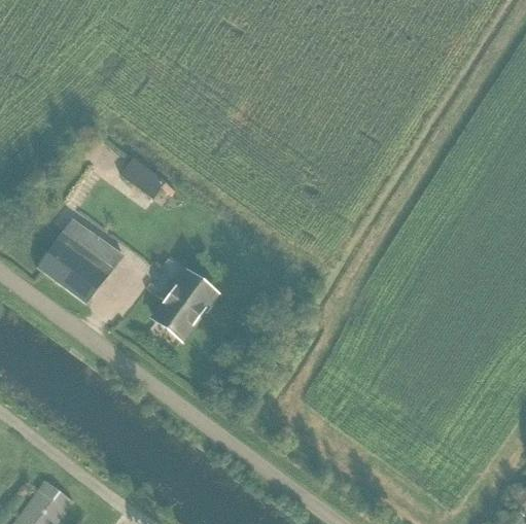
[(153,200),(167,180),(134,156),(120,175),(153,200)]
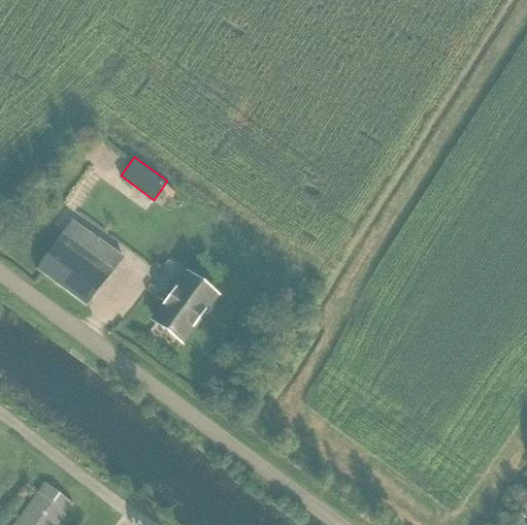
[(73,217),(36,266),(47,274),(48,274),(87,303),(124,254),(73,217)]
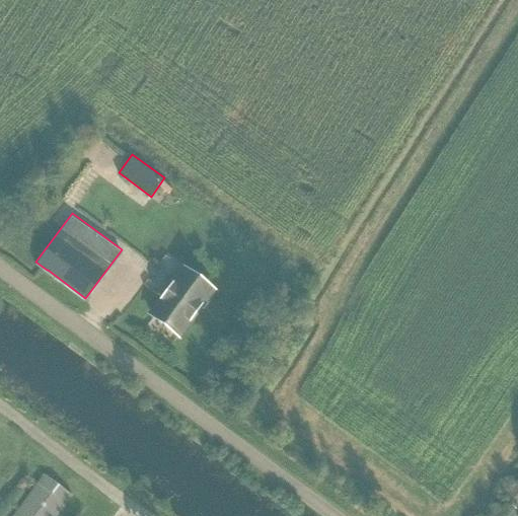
[(179,333),(201,302),(205,302),(210,294),(210,291),(212,288),(186,268),(152,312),(179,333)]
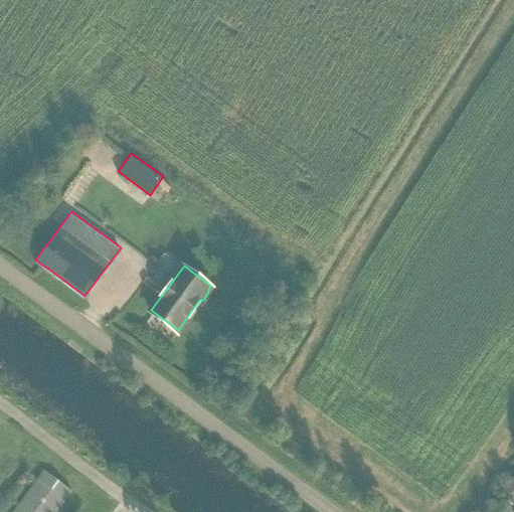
[(54,511),(72,489),(44,469),(12,511),(54,511)]
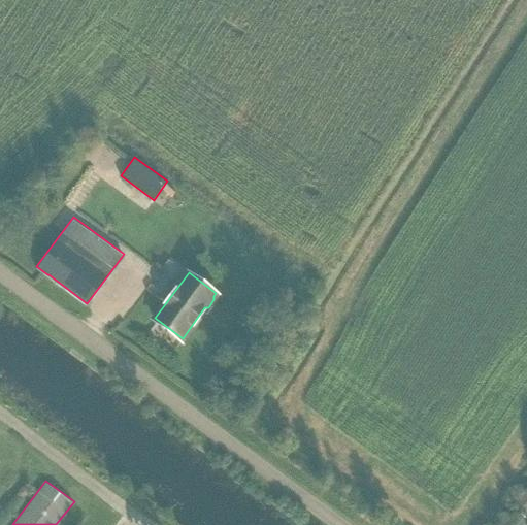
[(526,487),(517,500),(526,507),(526,487)]
